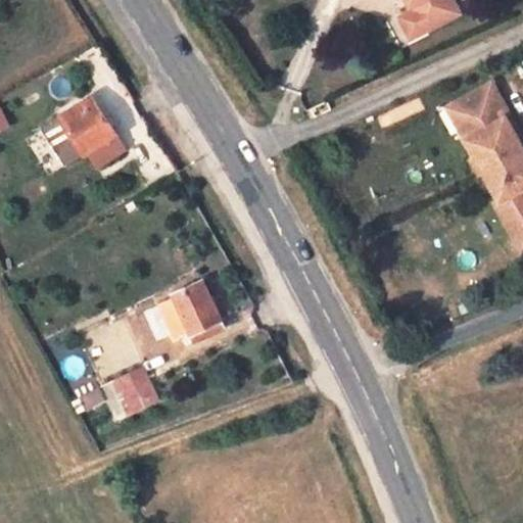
[(400,0),(388,0),(394,12),(405,7),(400,0)]
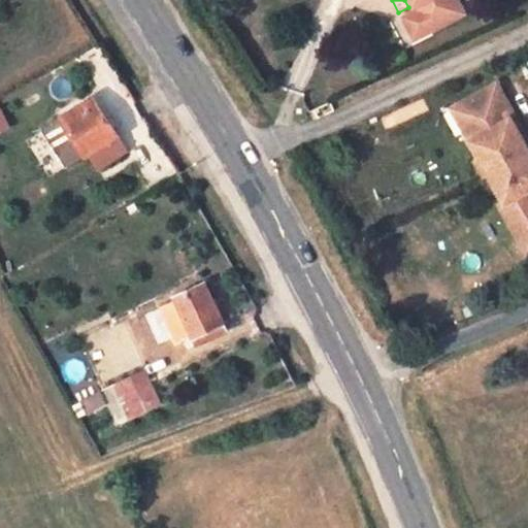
[(411,0),(417,9),(415,17),(421,30),(429,33),(466,14),(458,0),(411,0)]
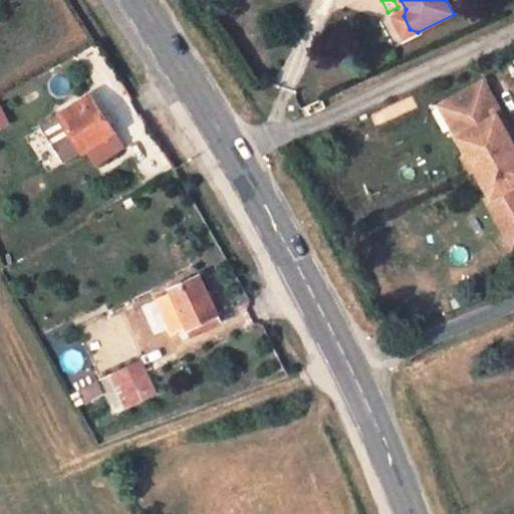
[(393,16),(404,39),(418,32),(410,29),(404,16),(406,9),(393,16)]
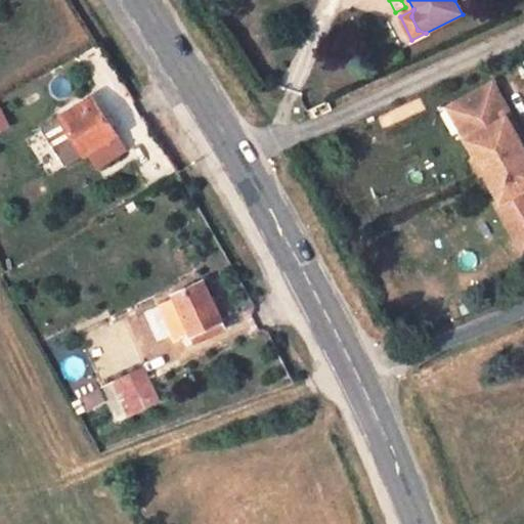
[(518,253),(523,249),(523,139),(514,120),(509,122),(499,103),(505,100),(494,82),(460,99),(472,123),(462,127),(476,156),(470,159),(478,173),(482,171),(497,201),(492,203),(518,253)]
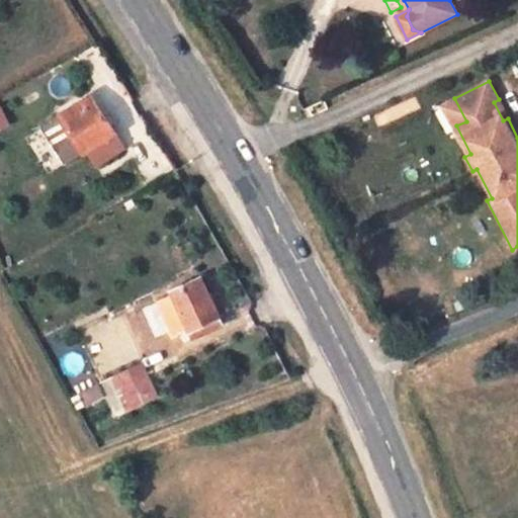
[(76,114),(98,103),(94,96),(72,107),(76,114)]
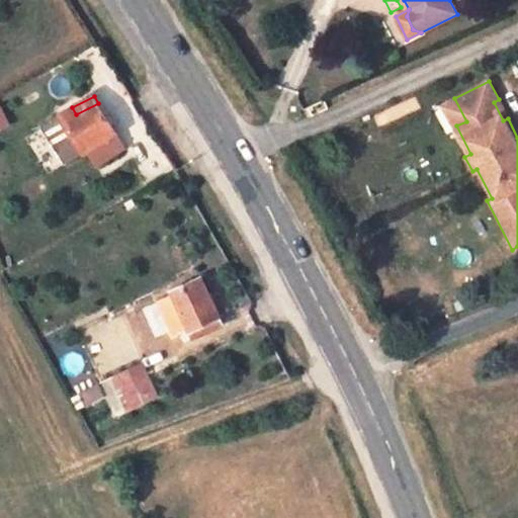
[(116,134),(98,103),(76,114),(72,107),(60,113),(80,153),(91,148),(99,164),(125,149),(116,134)]
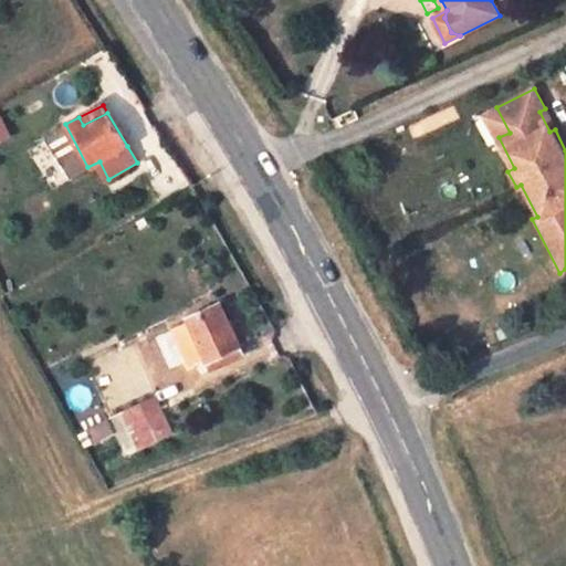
[(244,355),(222,304),(187,321),(206,360),(196,366),(201,375),(244,355)]
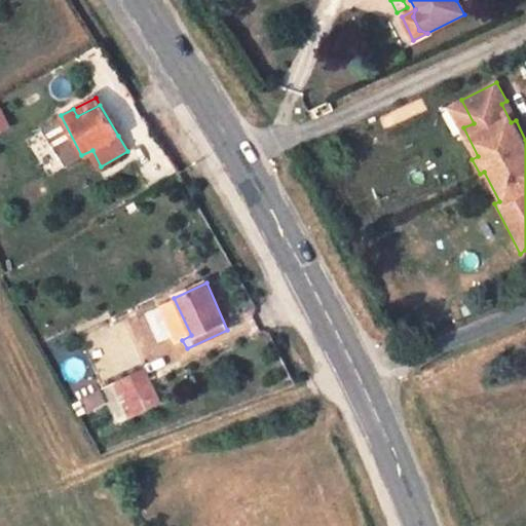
[(159,405),(144,370),(104,388),(120,423),(159,405)]
